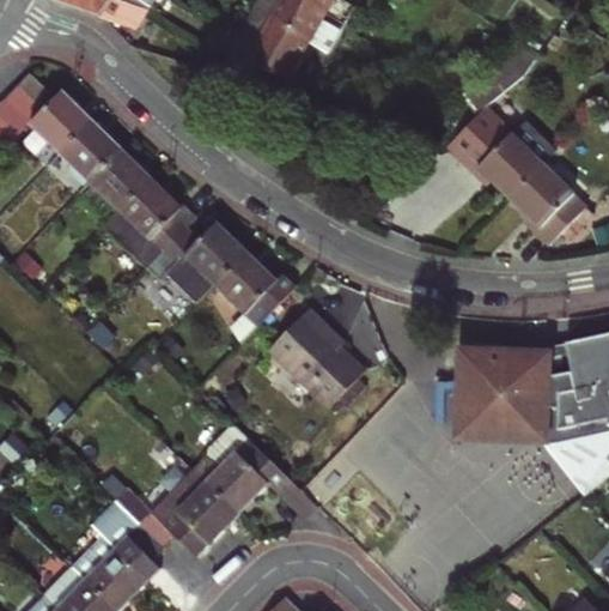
[(80,0),(134,29),(145,10),(138,6),(136,8),(131,5),(133,0),(80,0)]
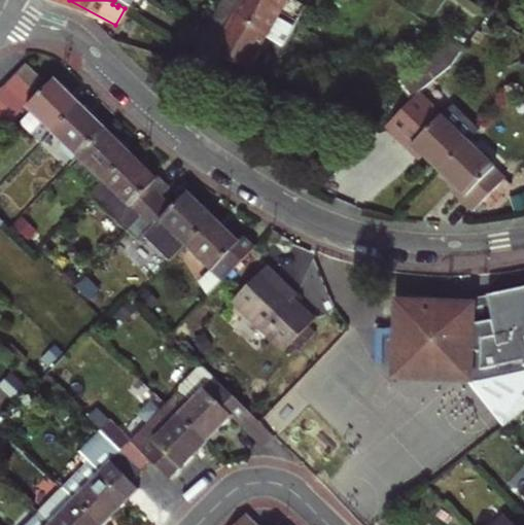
[(114,0),(112,4),(117,7),(118,5),(125,8),(129,0),(114,0)]
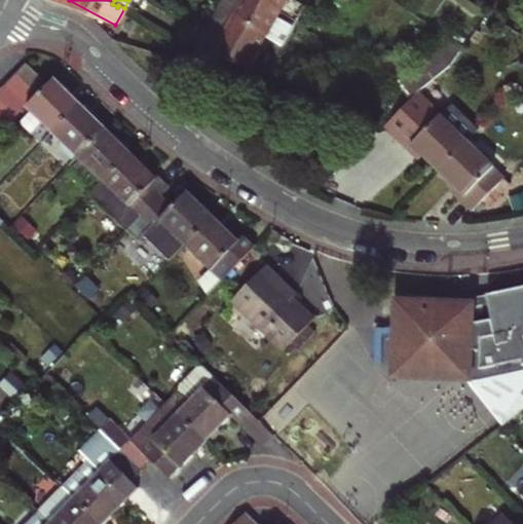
[(222,0),(195,47),(245,68),(266,29),(285,39),(303,5),(293,0),(222,0)]
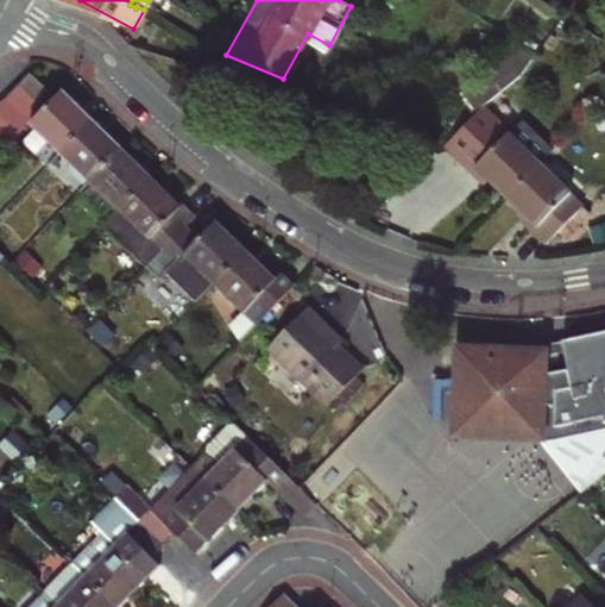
[(472,114),(517,75),(502,56),(455,94),(472,114)]
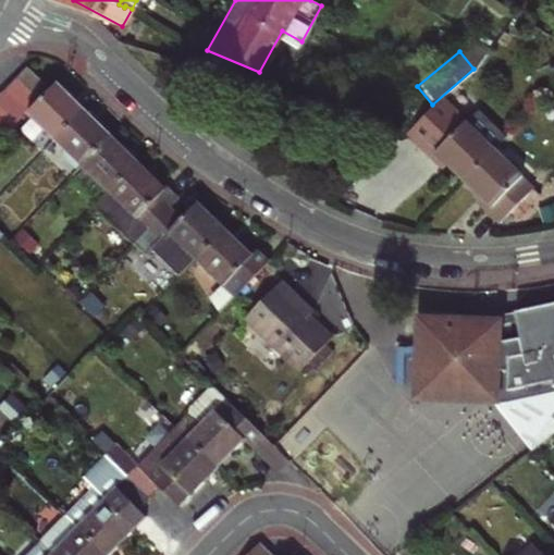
[(26,66),(16,76),(37,97),(47,87),(26,66)]
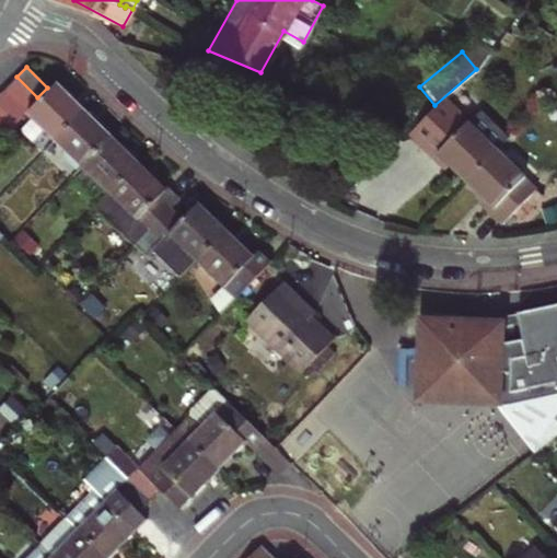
[(37,97),(16,77),(4,88),(26,108),(37,97)]
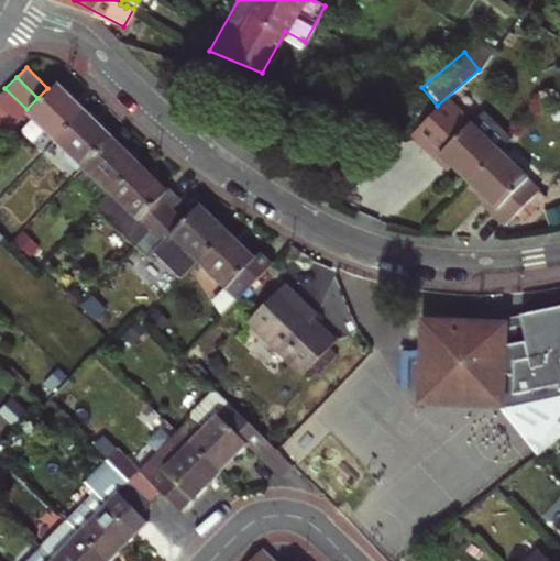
[(54,140),(83,110),(55,83),(26,112),(54,140)]
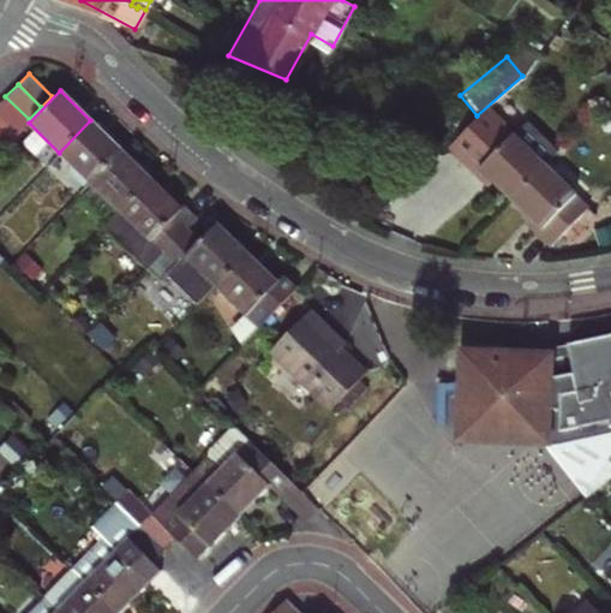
[(5,96),(0,101),(0,114),(17,131),(29,119),(5,96)]
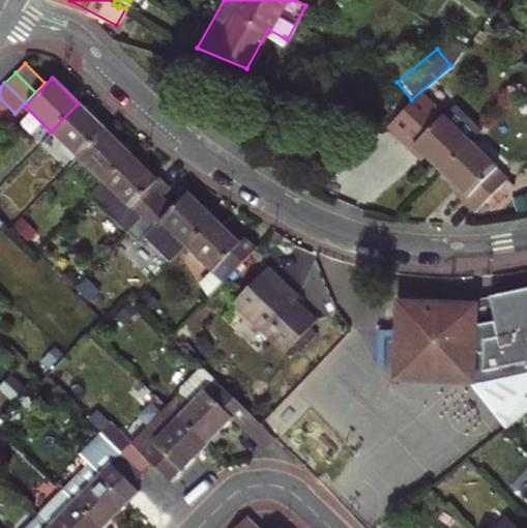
[(441,171),(470,142),(480,130),(455,105),(443,116),(419,93),(388,125),(416,154),(419,150),(441,171)]
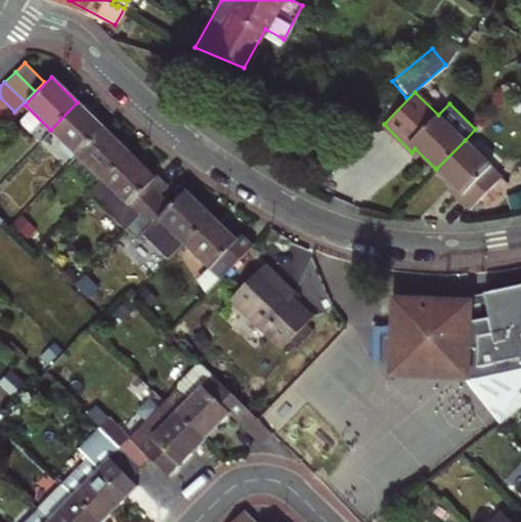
[(14,112),(0,97),(0,117),(5,123),(14,112)]
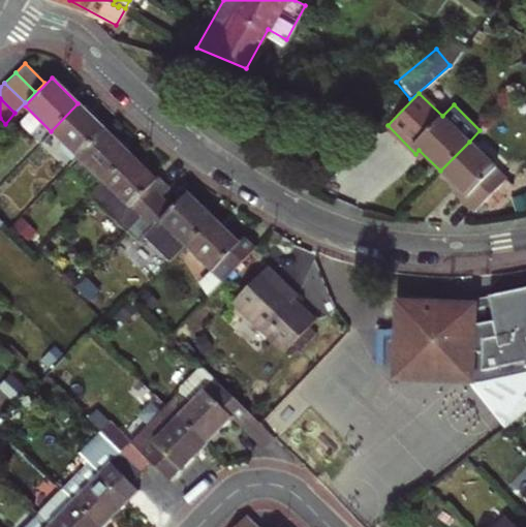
[(78,103),(51,131),(76,156),(103,128),(78,103)]
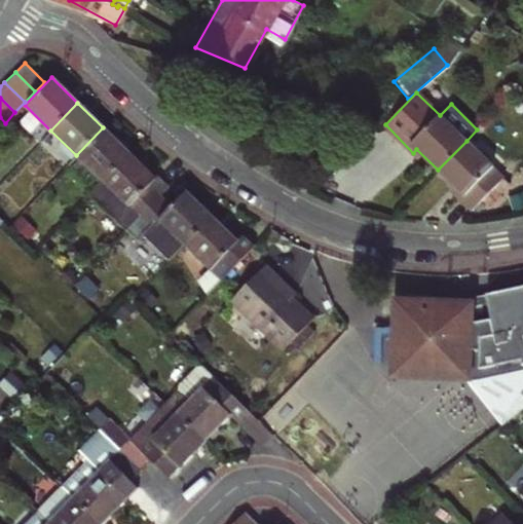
[(128,152),(103,127),(76,155),(102,180),(128,152)]
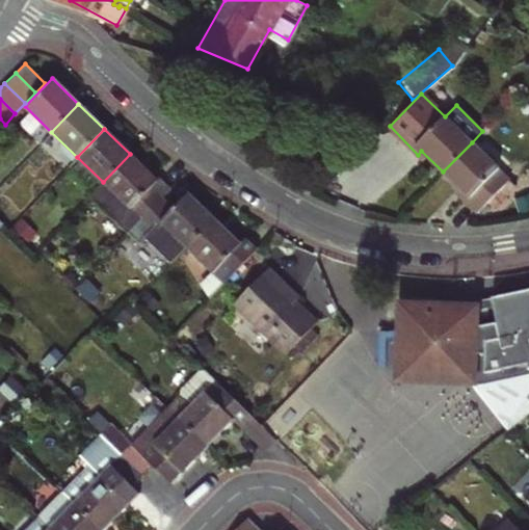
[(472,142),(443,171),(463,191),(459,194),(477,212),(509,179),(472,142)]
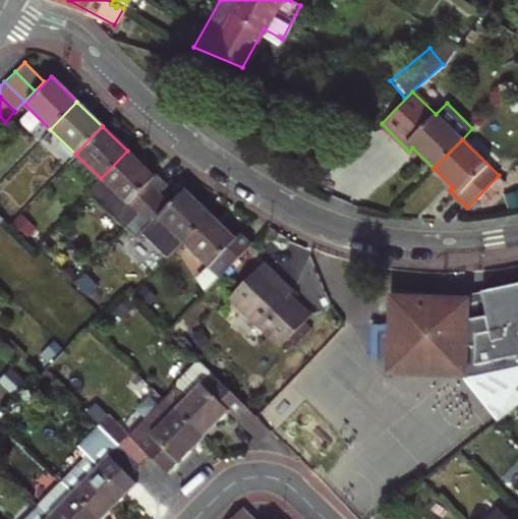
[(127,151),(101,178),(88,191),(124,227),(126,224),(136,214),(158,192),(168,182),(157,172),(153,176),(127,151)]
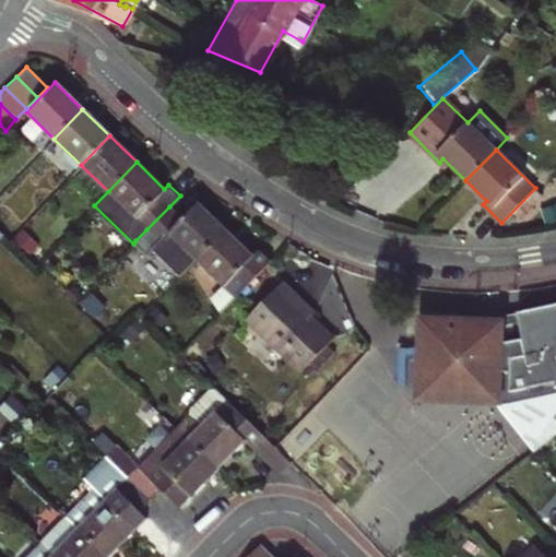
[(180,217),(169,206),(146,229),(135,240),(145,251),(150,247),(178,275),(196,258),(224,228),(197,201),(180,217)]
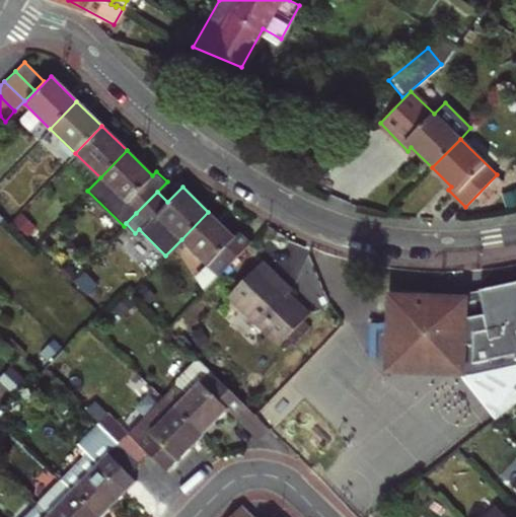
[(208,212),(181,239),(207,264),(217,274),(250,240),(239,229),(233,236),(208,212)]
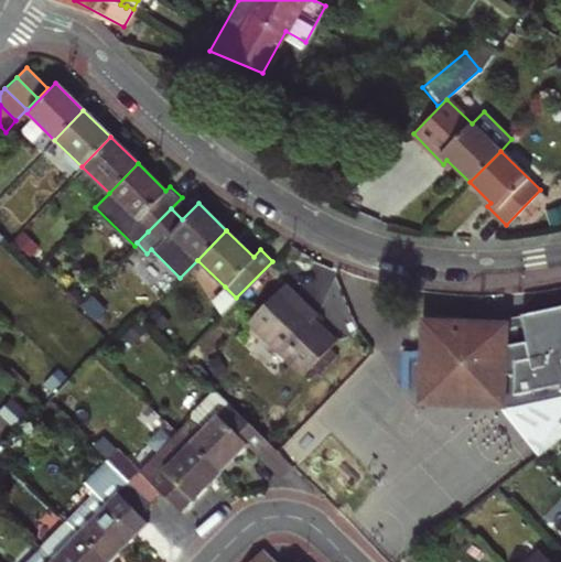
[(283,282),(247,321),(301,374),(333,341),(311,319),(291,299),(295,294),(283,282)]
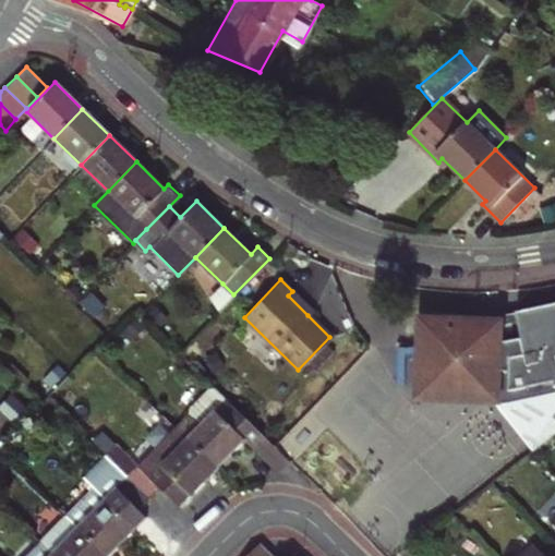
[(233,294),(222,283),(209,297),(220,309),(233,294)]
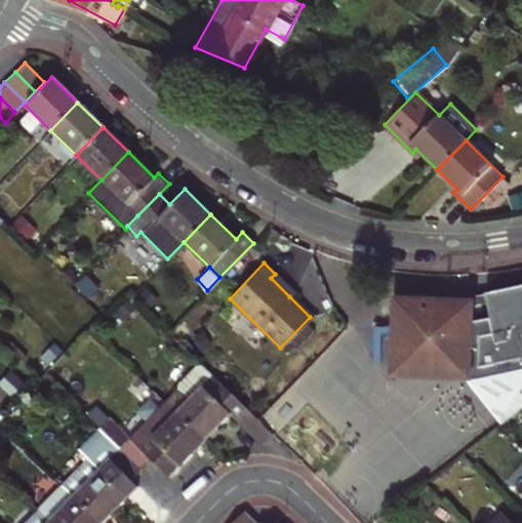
[(293,292),(275,274),(271,278),(289,296),(293,292)]
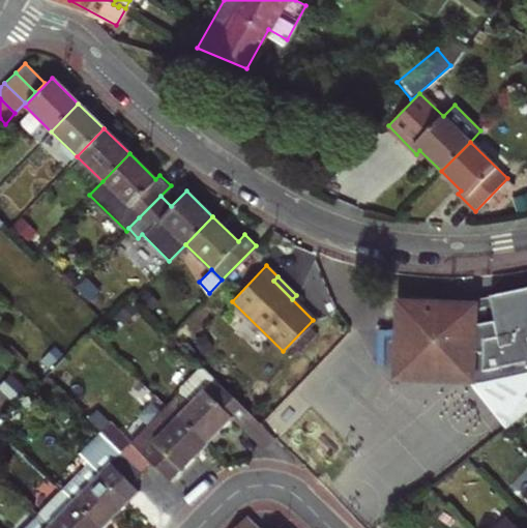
[(396,297),(394,371),(393,377),(477,378),(478,365),(482,368),(526,358),(526,359),(526,284),(489,292),(491,300),(490,303),(489,306),(489,311),(493,314),(494,320),(478,323),(479,299),(468,299),(396,297)]
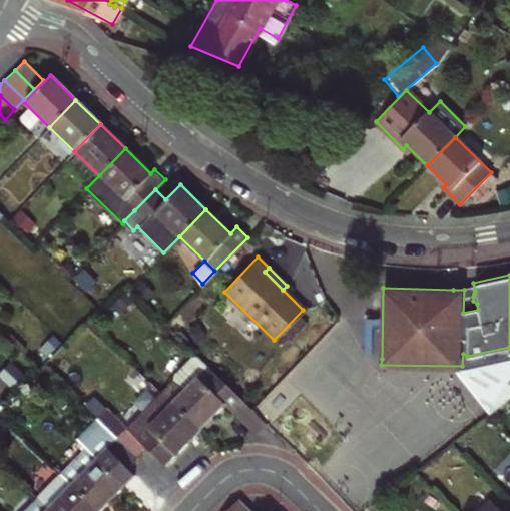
[(455,287),(453,290),(464,290),(463,313),(478,310),(477,304),(473,301),(473,297),(474,294),(475,291),(473,283),(455,287)]
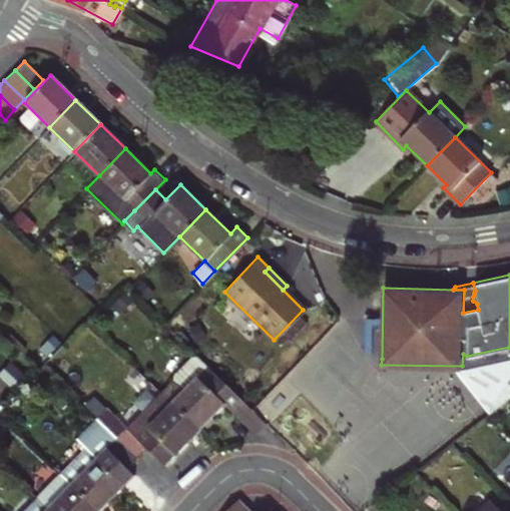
[(463,354),(462,366),(509,355),(509,348),(509,347),(467,356),(463,354)]
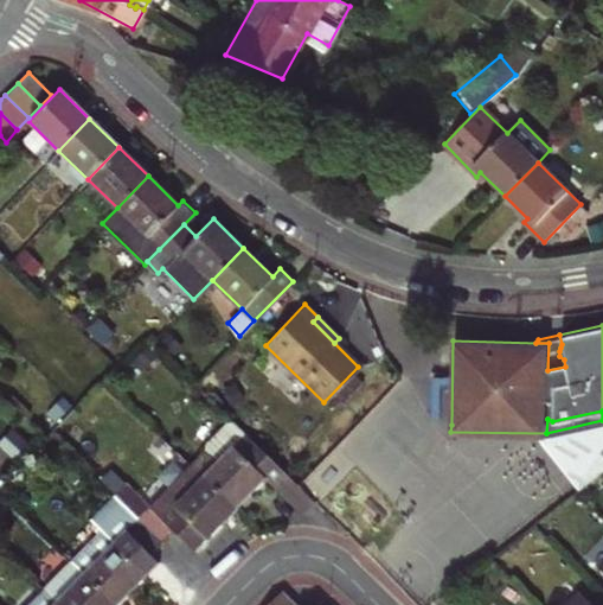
[(203,476),(235,508),(264,478),(300,513),(313,500),(295,481),(244,432),(203,476)]
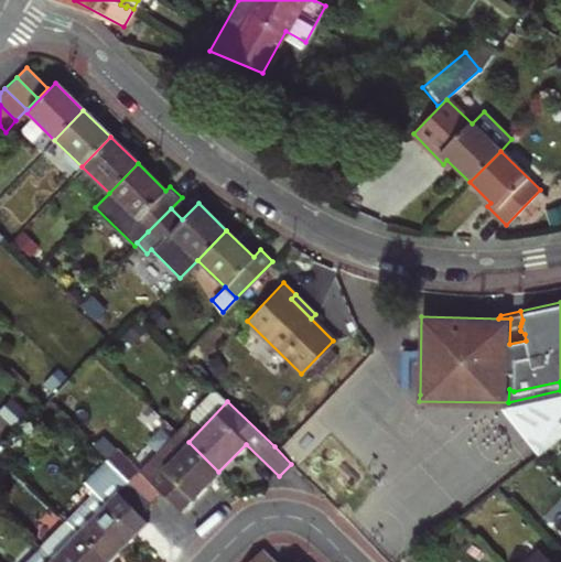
[(218,472),(189,442),(168,463),(155,451),(138,469),(160,492),(180,511),(218,472)]
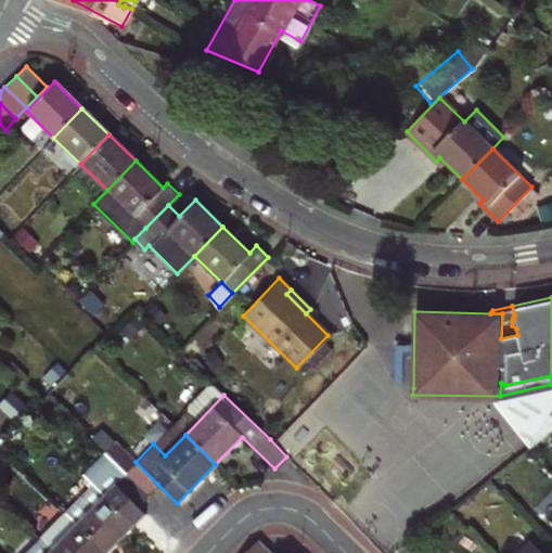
[(64,512),(105,552),(133,524),(143,513),(136,505),(114,484),(125,472),(111,458),(88,480),(92,484),(64,512)]
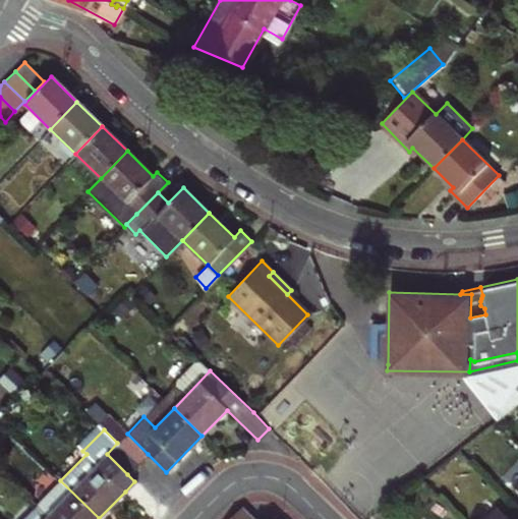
[(148,454),(127,434),(117,443),(138,464),(148,454)]
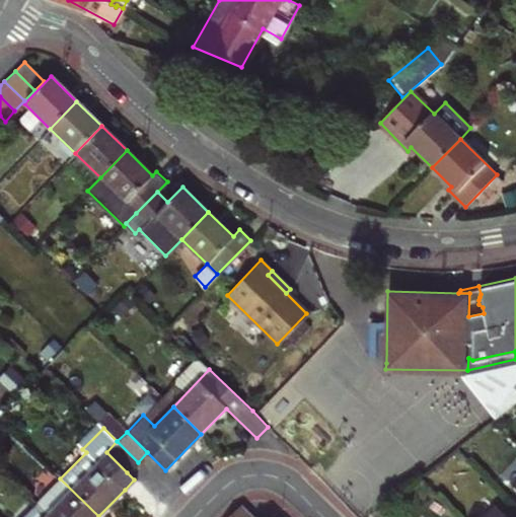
[(138,462),(117,441),(106,452),(127,472),(138,462)]
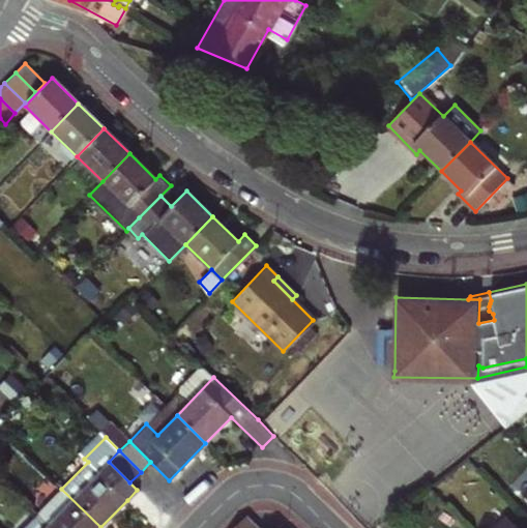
[(36,515),(50,527),(99,527),(100,527),(61,489),(36,515)]
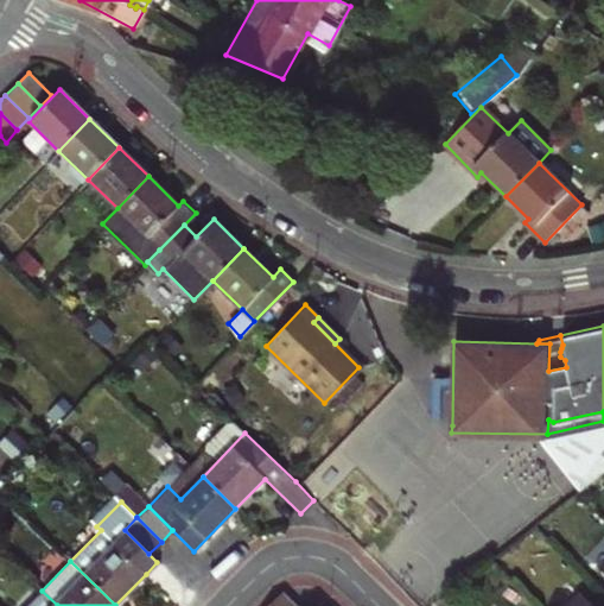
[(57,605),(42,591),(30,579),(2,605),(57,605)]
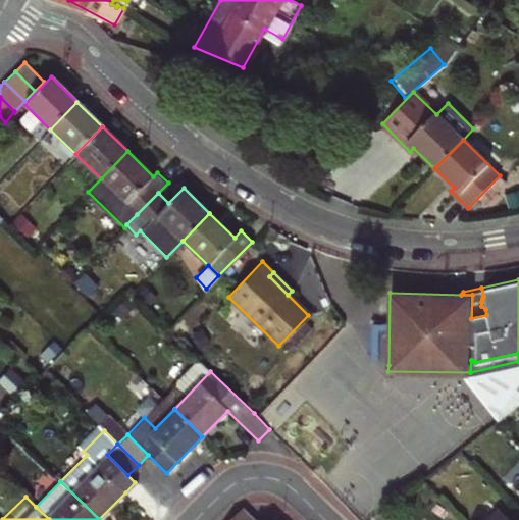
[(253,519),(241,507),(226,519),(253,519)]
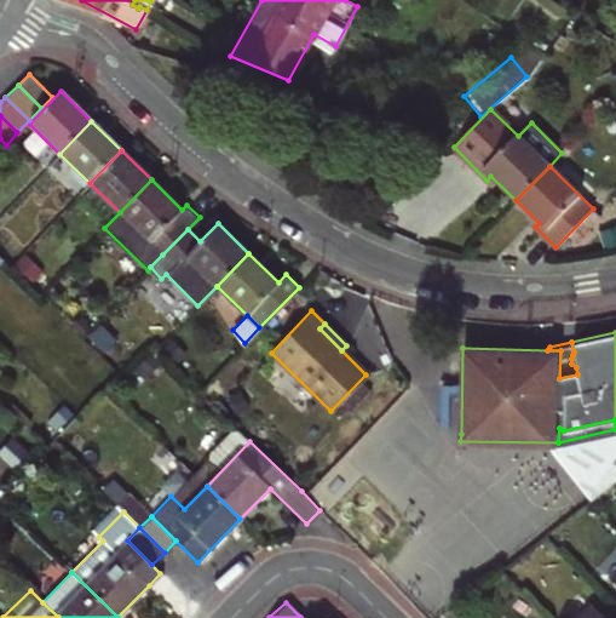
[(608,617),(591,602),(573,617),(608,617)]
